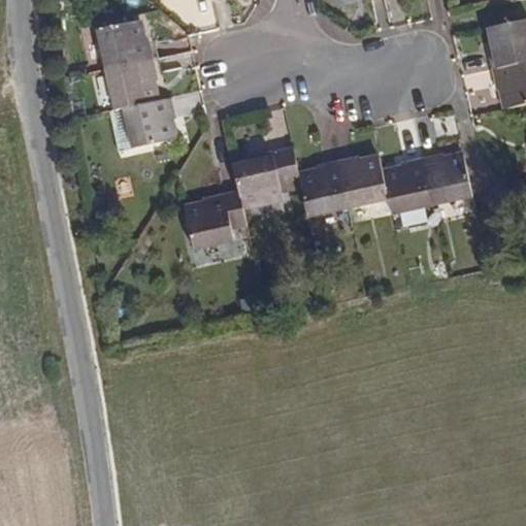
[(146,37),(141,17),(96,27),(106,70),(157,59),(152,36),(146,37)]
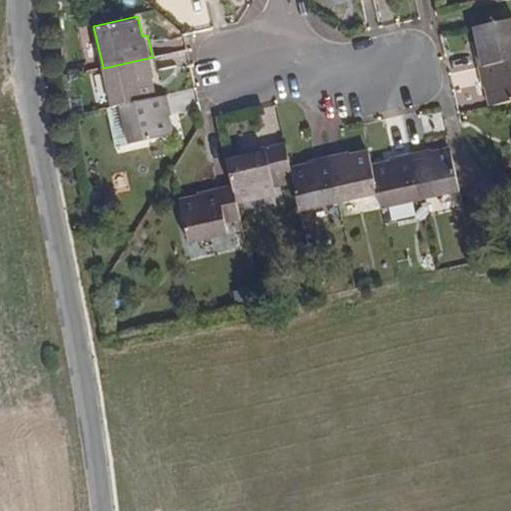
[(510,16),(476,25),(480,43),(474,44),(479,66),(510,58),(510,16)]
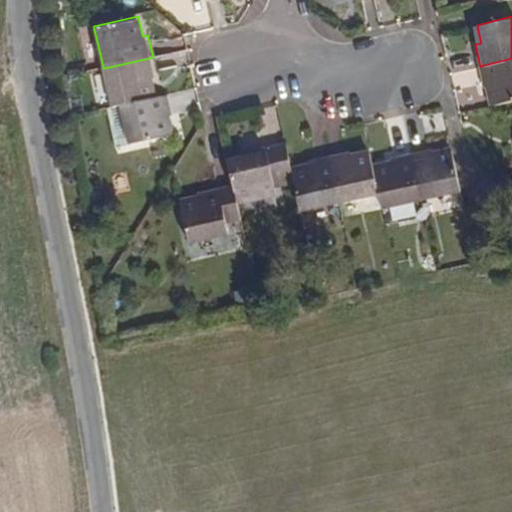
[(157,97),(153,78),(157,77),(153,57),(103,68),(111,107),(123,104),(157,97)]
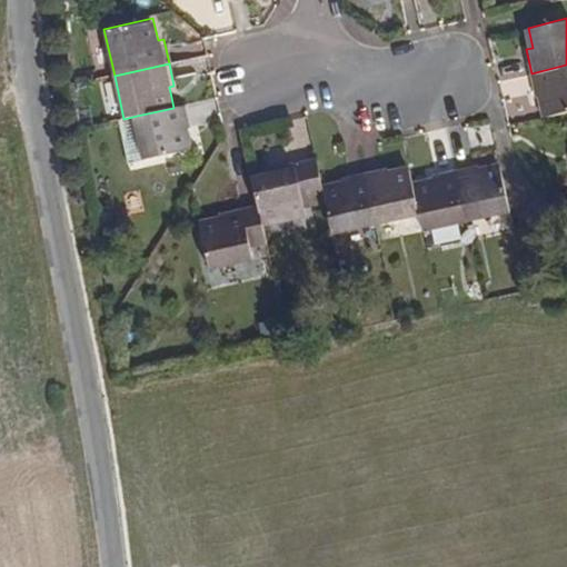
[(566,65),(531,73),(536,93),(545,92),(549,113),(566,109),(566,65)]
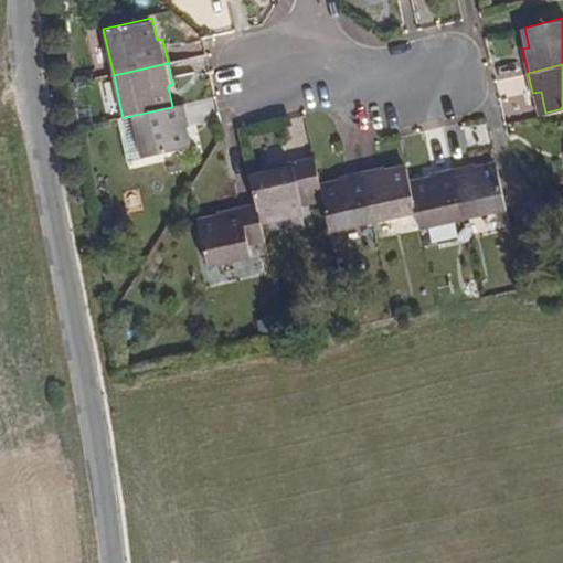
[(184,126),(190,125),(186,104),(172,107),(136,115),(145,157),(190,147),(184,126)]
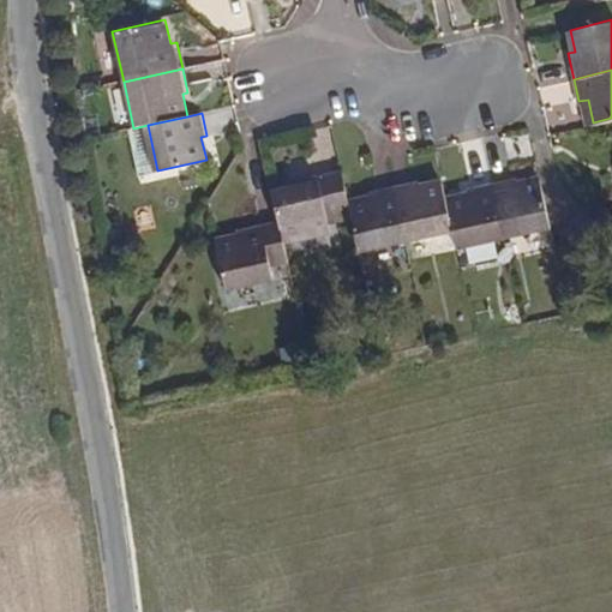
[(451,226),(445,202),(442,186),(419,191),(415,174),(394,179),(406,235),(451,226)]
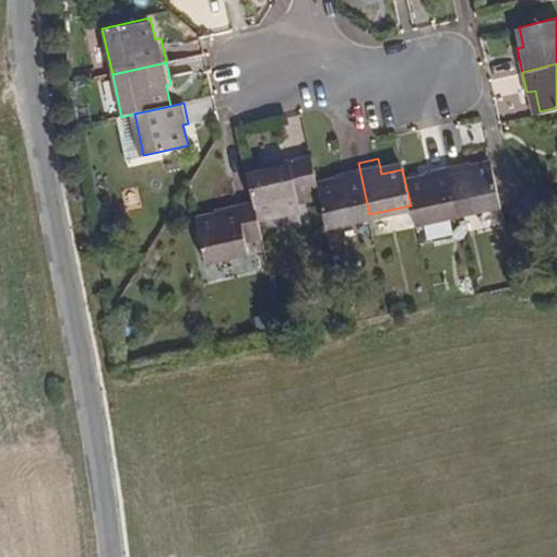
[(318,199),(316,188),(310,160),(268,168),(269,175),(249,179),(255,206),(259,225),(300,216),(298,203),(318,199)]
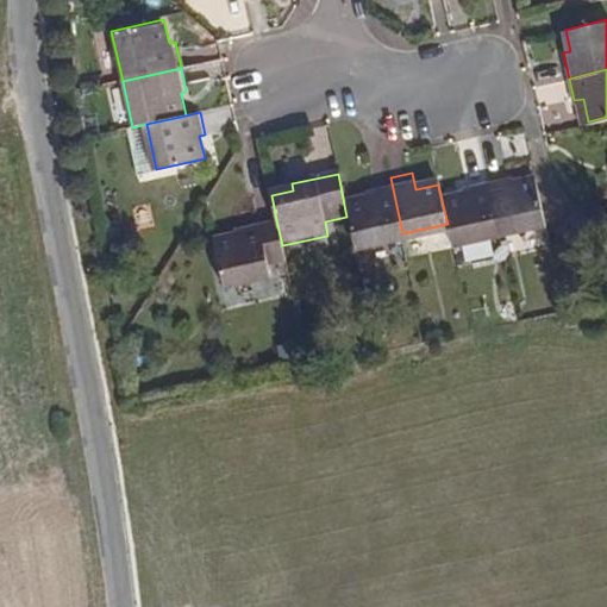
[(402,233),(390,177),(367,183),(370,200),(344,205),(346,217),(352,244),(402,233)]
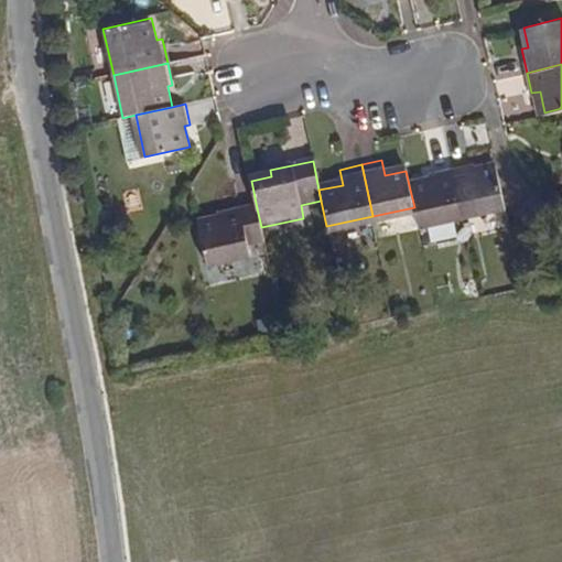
[(504,201),(497,166),(476,171),(475,165),(451,171),(460,211),(504,201)]
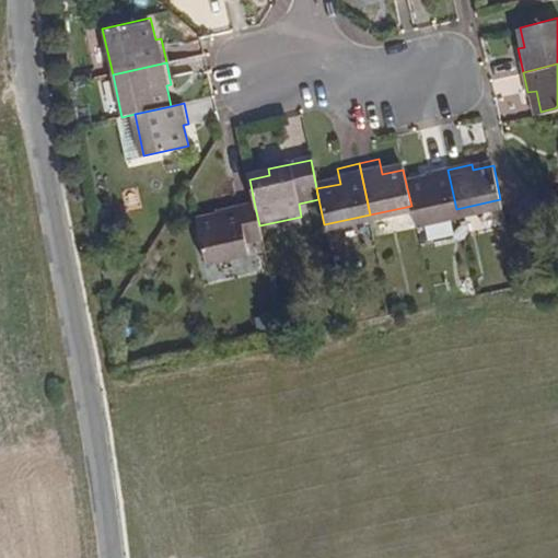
[(456,209),(448,170),(428,174),(429,179),(406,184),(411,206),(414,218),(456,209)]
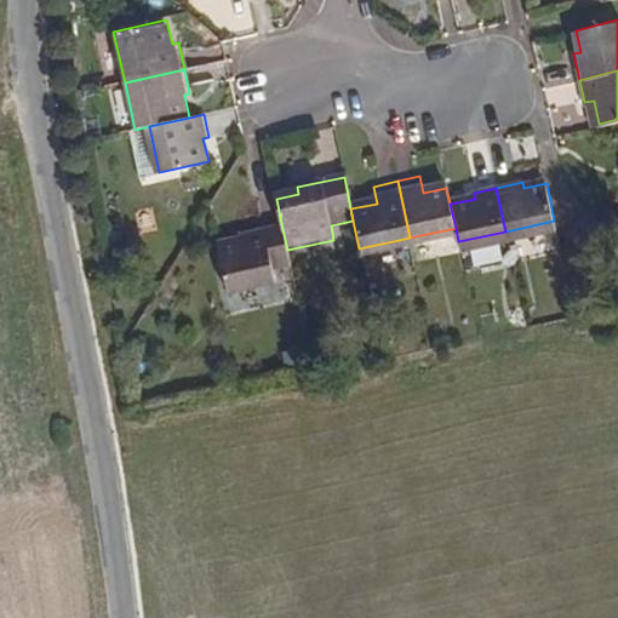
[(292,272),(287,250),(282,229),(241,238),(242,244),(218,249),(228,297),(278,287),(275,275),(292,272)]
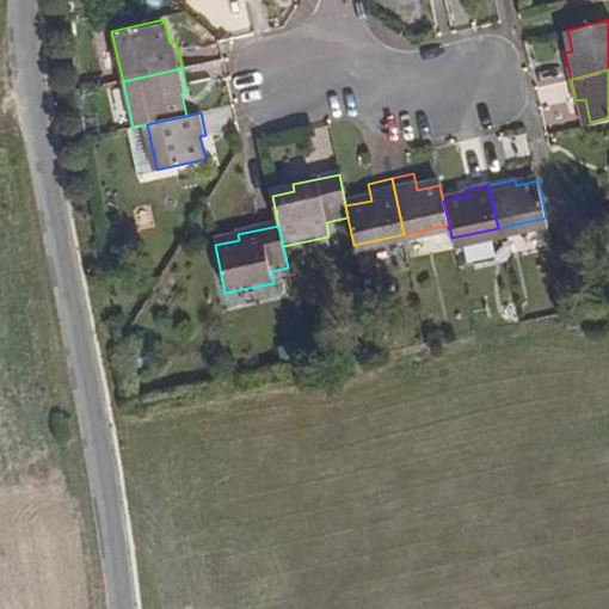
All buildings are outlined.
